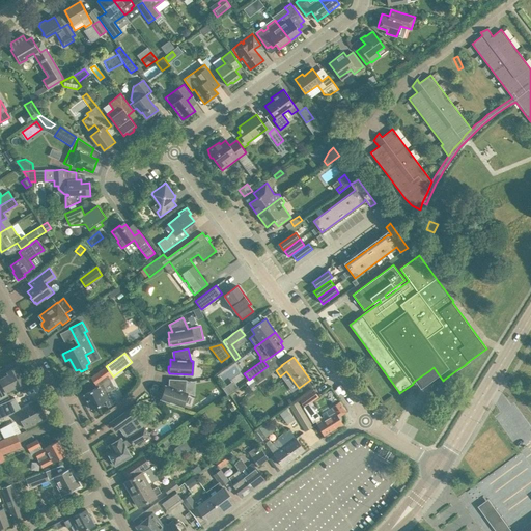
[(0,382),(1,383),(0,383),(0,396),(0,397),(7,393),(6,392),(16,387),(17,390),(27,385),(17,366),(6,371),(8,374),(0,379),(0,382)]
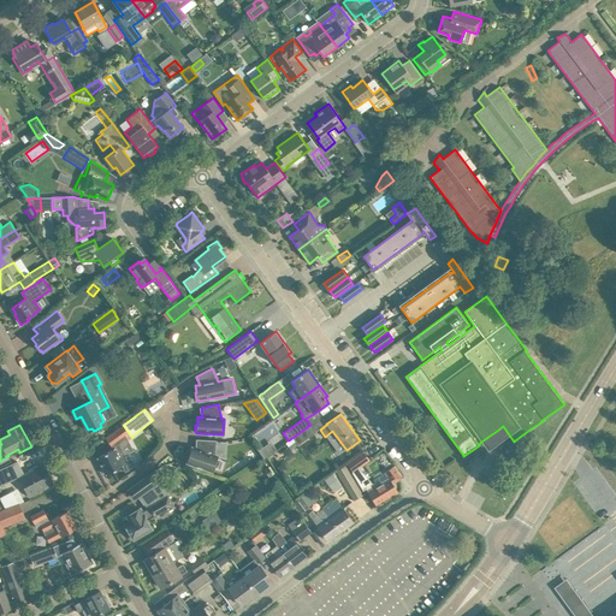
[(119,446),(131,437),(123,425),(106,438),(112,446),(113,449),(98,457),(106,474),(122,466),(125,472),(134,467),(128,454),(124,455),(119,446)]
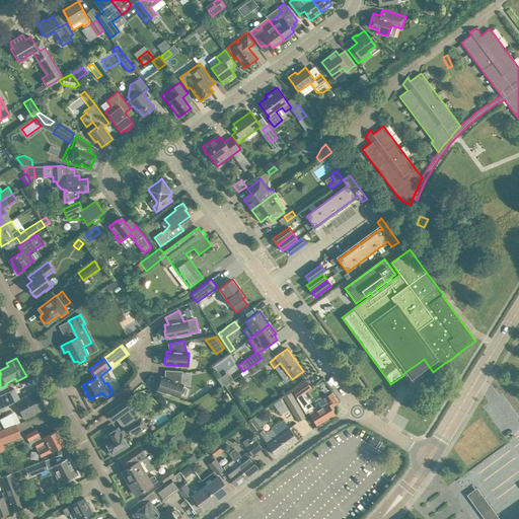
[(262,358),(246,369),(248,372),(250,375),(266,364),(262,358)]
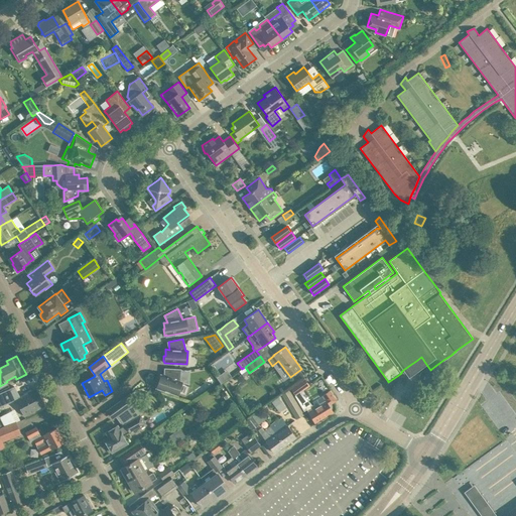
[(181,382),(179,381),(180,370),(165,369),(164,376),(161,375),(159,381),(157,380),(155,386),(157,386),(156,388),(177,395),(181,382)]
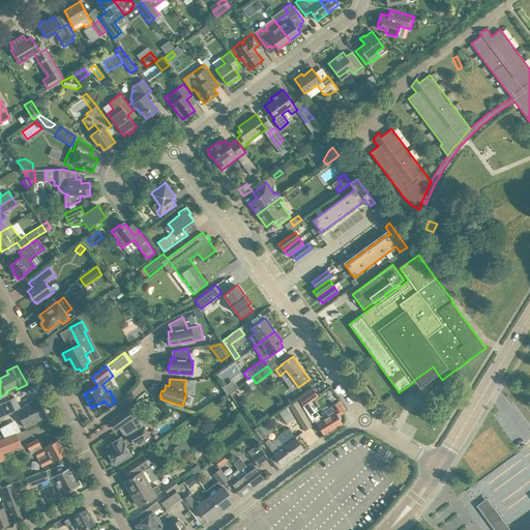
[(236,379),(225,387),(230,393),(241,386),(236,379)]
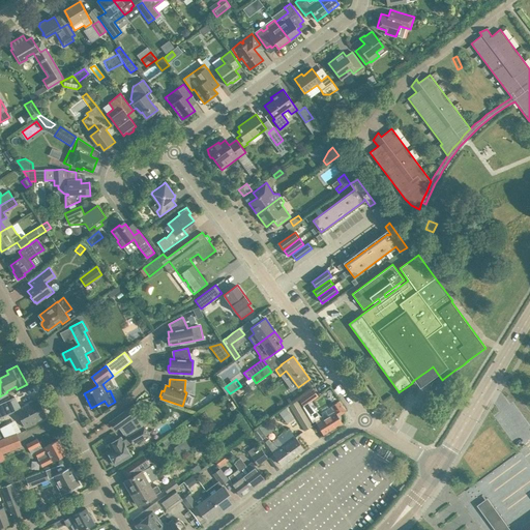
[(308,402),(318,395),(313,388),(298,399),(303,406),(302,407),(312,422),(315,420),(316,422),(324,435),(343,423),(337,416),(346,411),(339,401),(330,407),(332,409),(334,411),(323,418),(322,416),(323,416),(322,415),(321,416),(308,402)]
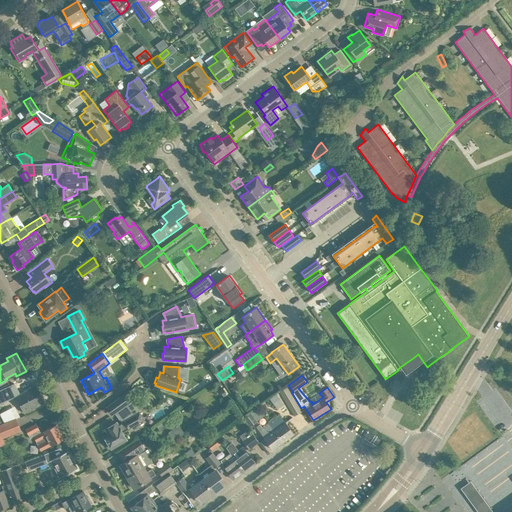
[(24,413),(45,402),(37,385),(15,396),(24,413)]
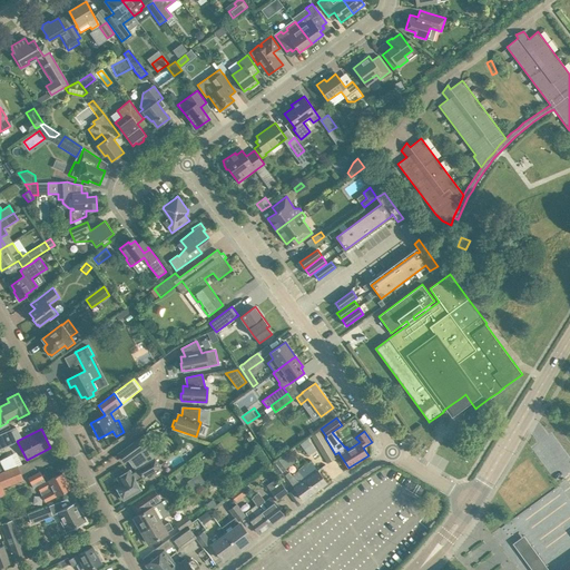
[(312,438),(327,463),(336,458),(321,432),(312,438)]
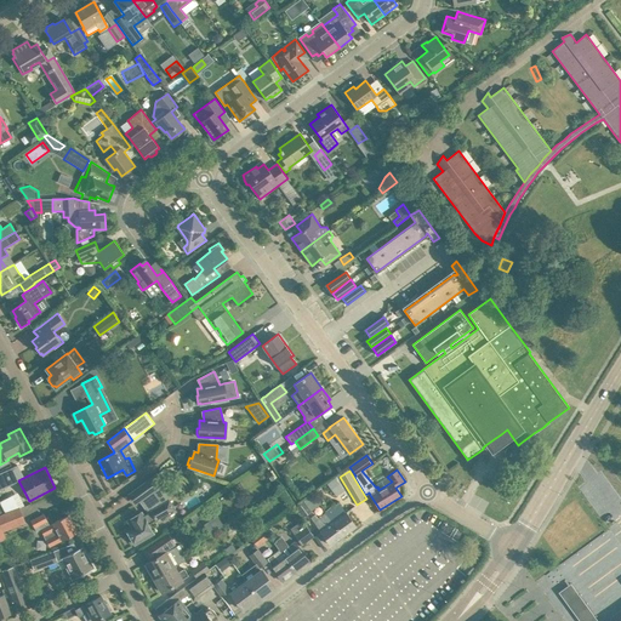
[(131,525),(127,528),(130,533),(129,534),(130,536),(130,539),(131,541),(134,541),(135,545),(153,534),(148,525),(175,510),(169,501),(160,506),(151,493),(158,488),(151,478),(137,488),(131,491),(138,502),(140,501),(148,513),(143,516),(141,512),(127,520),(131,525)]
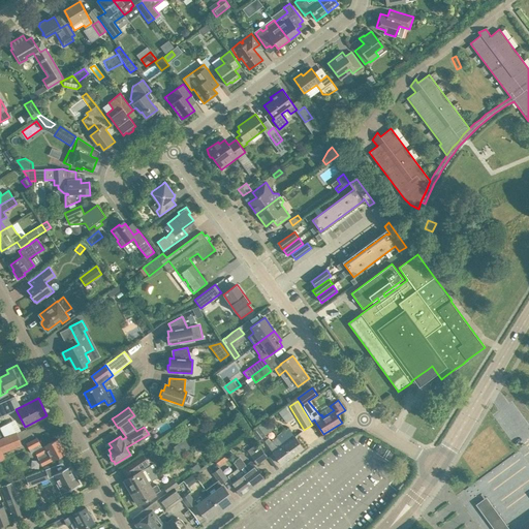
[(279,412),(286,423),(293,417),(286,407),(279,412)]
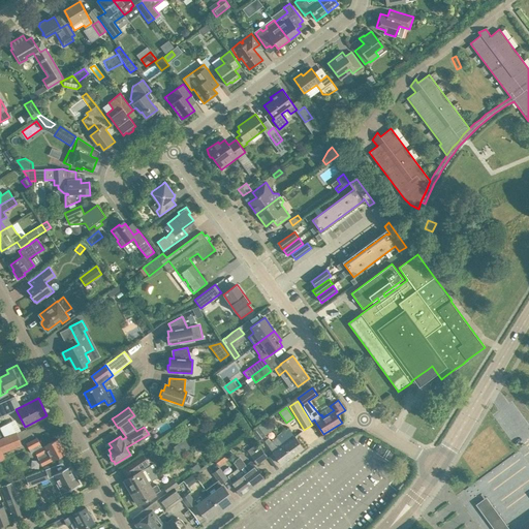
[(252,430),(252,431),(259,440),(266,436),(265,435),(273,430),(267,421),(258,427),(258,426),(252,430)]
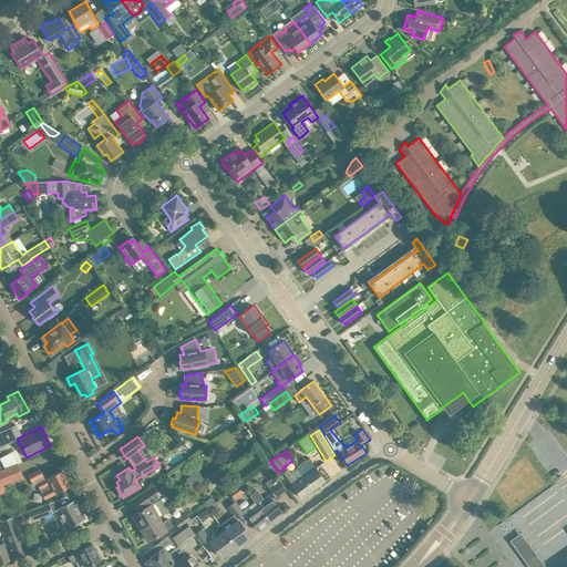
[(0,459),(6,470),(17,464),(11,452),(0,457),(0,459)]
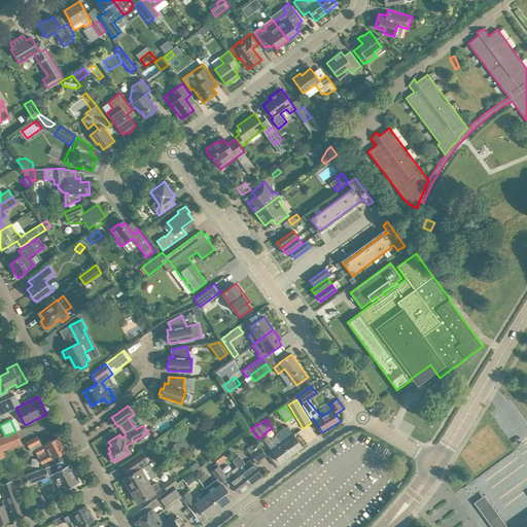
[(291,455),(303,447),(288,427),(282,431),(282,430),(277,434),(291,455)]
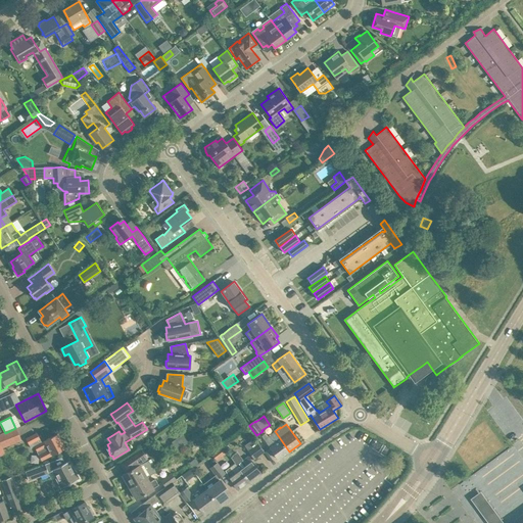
[(20,440),(15,428),(5,433),(0,434),(0,454),(3,453),(1,447),(20,440)]
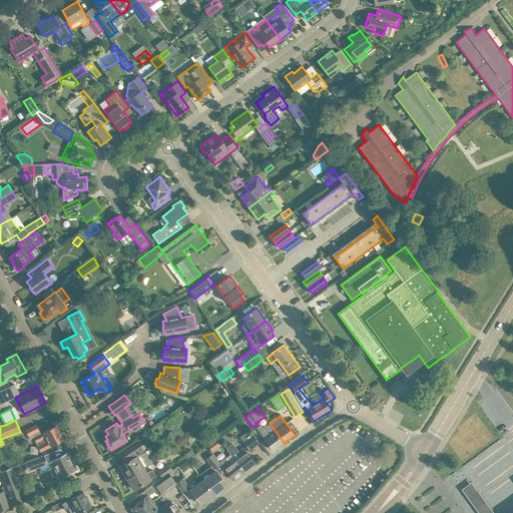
[(261,425),(257,428),(259,431),(273,450),(284,443),(270,423),(263,428),(261,425)]
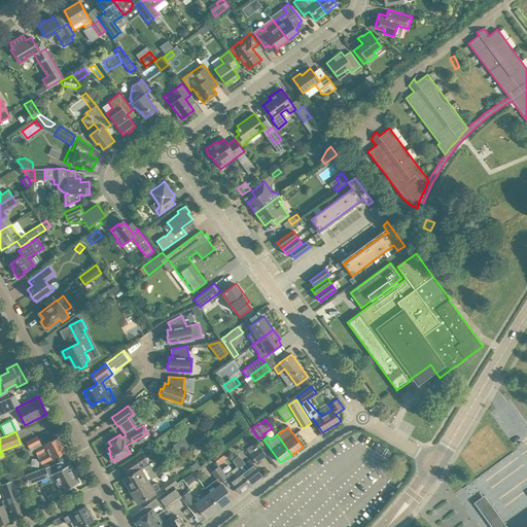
[(37,436),(26,443),(31,452),(35,450),(42,463),(66,451),(59,436),(42,446),(37,436)]
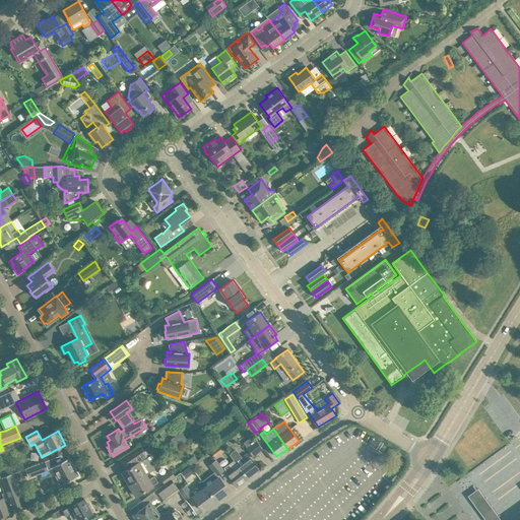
[(252,456),(262,449),(256,441),(246,448),(252,456)]
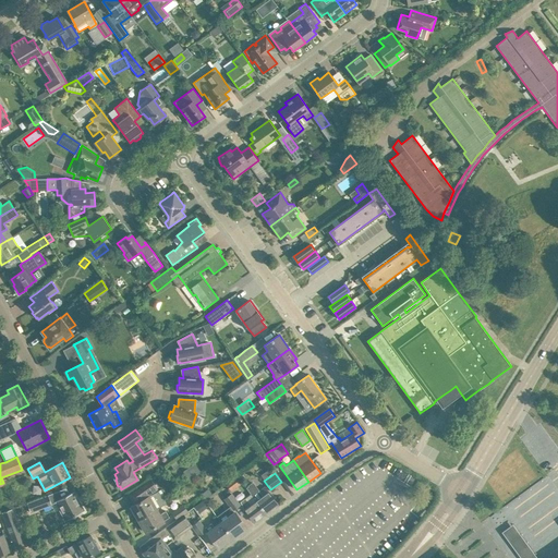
[(237,476),(226,485),(229,489),(234,485),(235,487),(241,483),(237,476)]
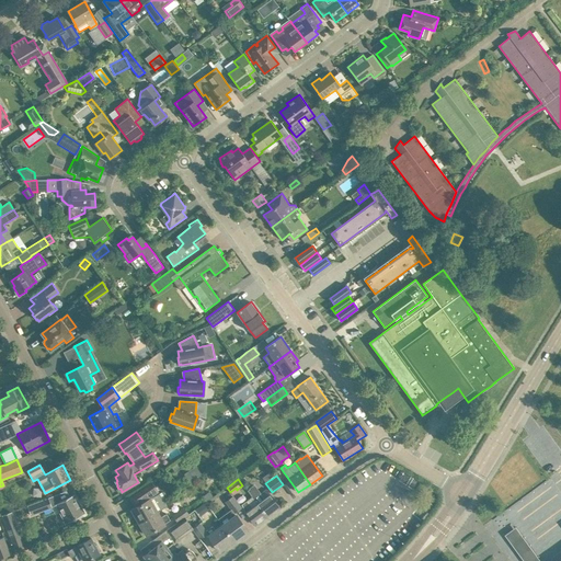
[(152,482),(130,497),(136,506),(132,510),(139,523),(157,512),(167,506),(160,494),(151,500),(150,499),(156,493),(159,492),(152,482)]
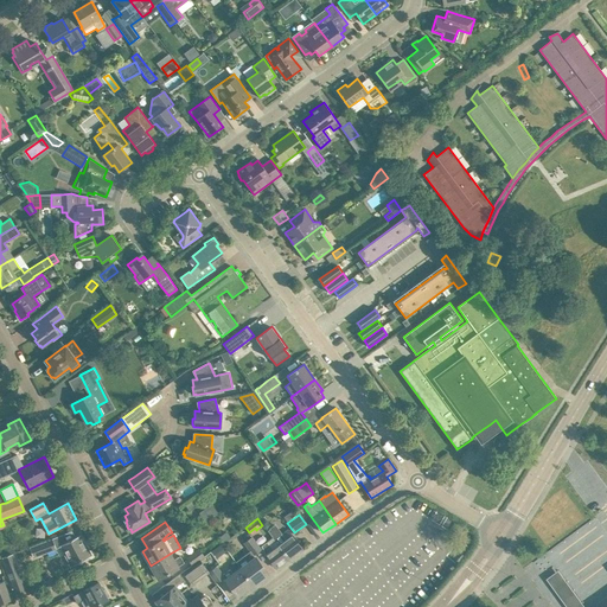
[(275,525),(268,530),(288,558),(301,549),(288,530),(281,535),(275,525)]
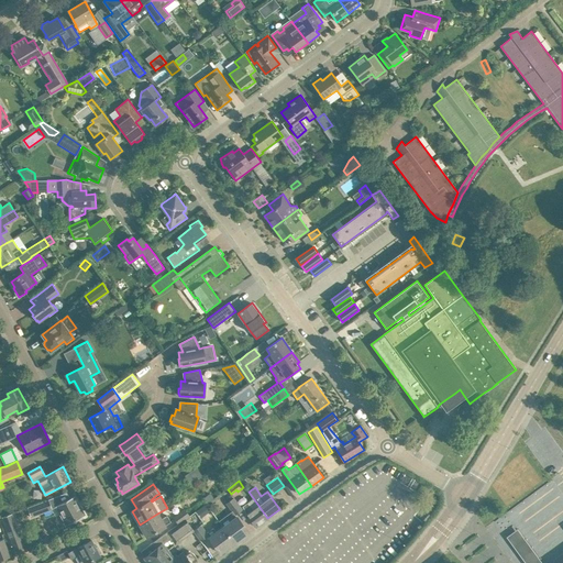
[(247,493),(253,498),(242,507),(244,510),(243,510),(256,527),(267,518),(249,492),(247,493)]
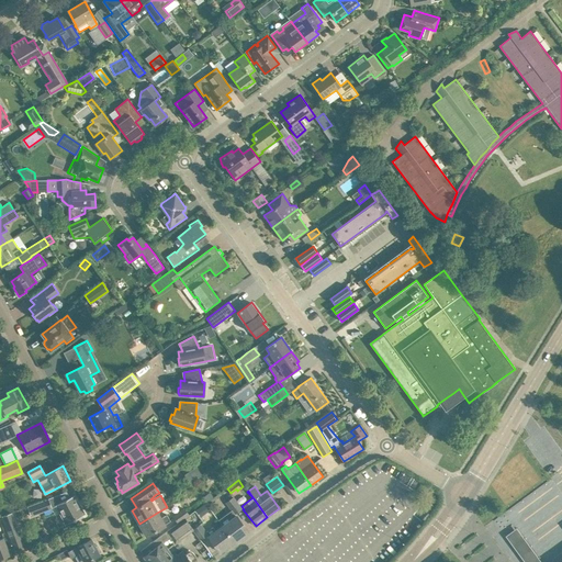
[(52,508),(56,506),(66,525),(85,514),(75,495),(69,497),(67,492),(27,506),(31,516),(52,508)]
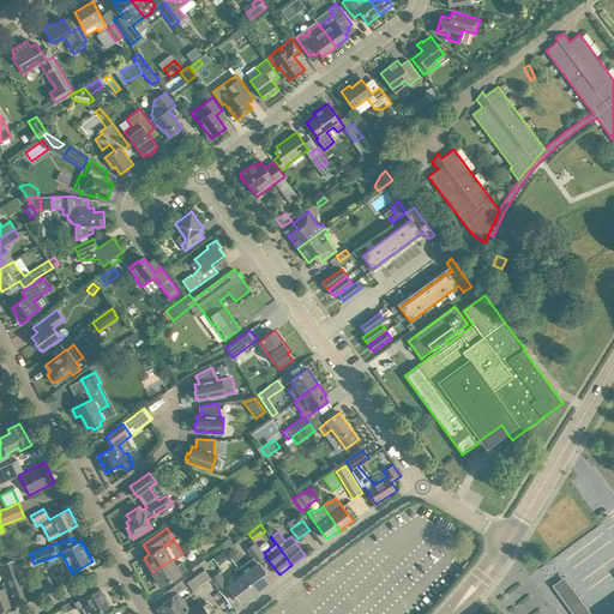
[(256,561),(264,555),(254,543),(247,549),(256,561)]
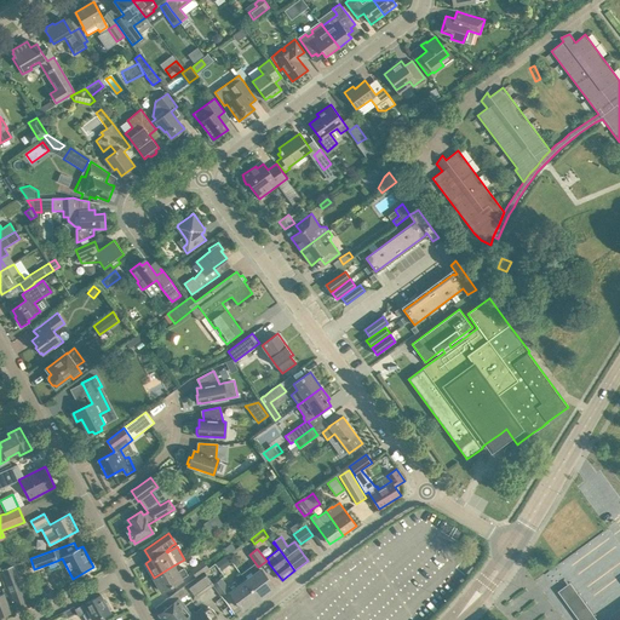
[(204,572),(208,568),(204,561),(191,570),(196,577),(204,572)]
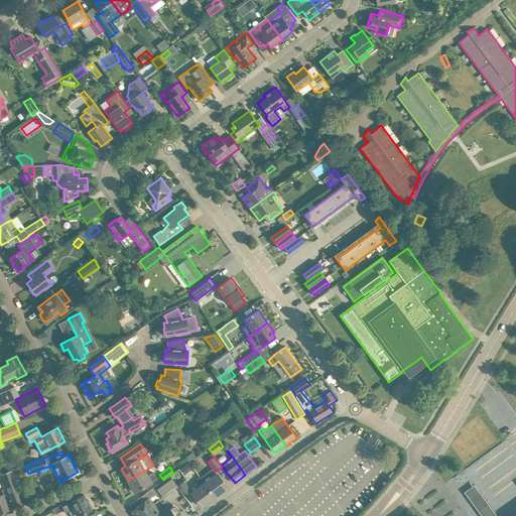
[(186,486),(182,480),(185,478),(179,469),(173,473),(163,480),(129,505),(133,510),(132,511),(135,515),(176,515),(179,515),(181,515),(180,512),(178,509),(176,507),(172,505),(172,506),(172,507),(170,509),(167,506),(160,512),(149,499),(156,493),(160,498),(176,485),(180,490),(186,486)]
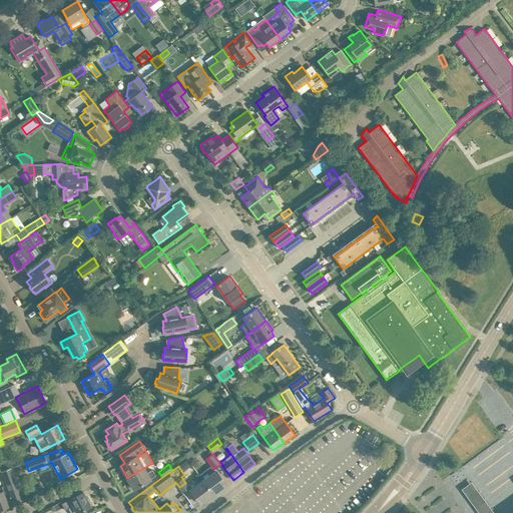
[(2,472),(6,484),(16,480),(11,467),(1,471),(2,472)]
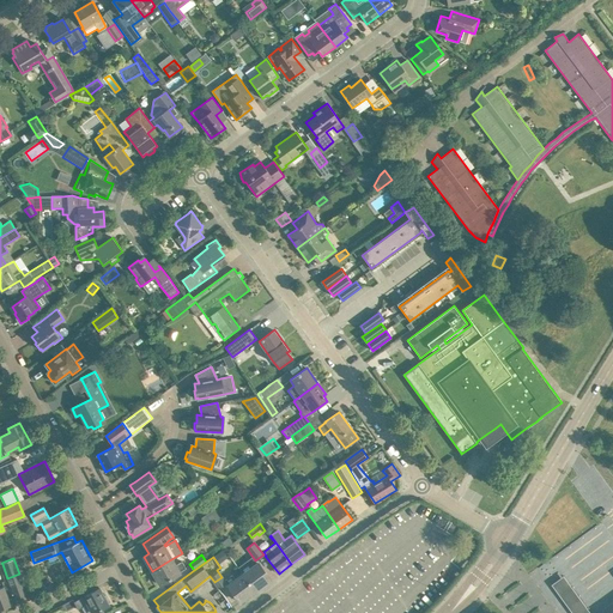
[(171,559),(152,571),(159,584),(180,574),(180,572),(186,569),(182,562),(175,565),(171,559)]
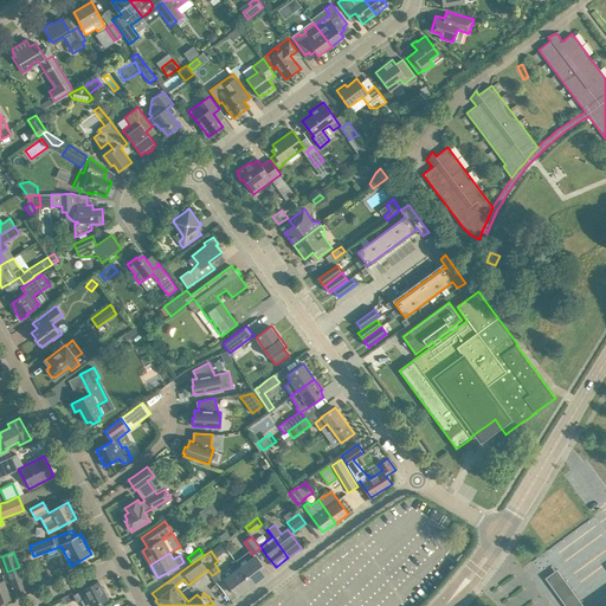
[(240,567),(253,584),(268,573),(255,555),(240,567)]
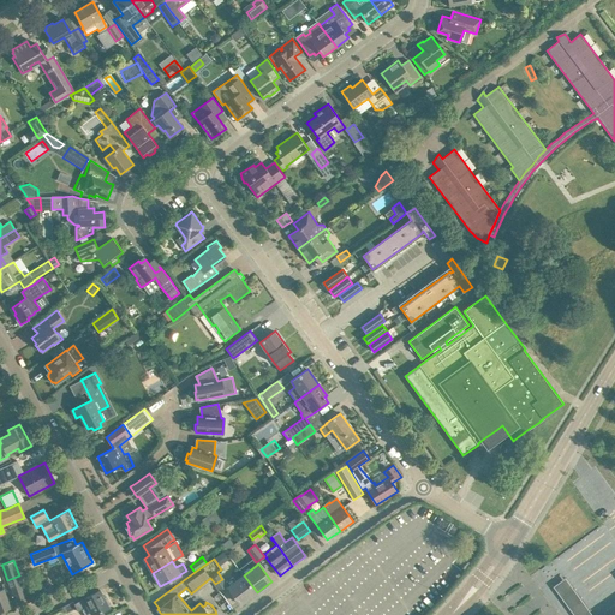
[(257,592),(244,575),(237,580),(233,577),(225,583),(222,579),(215,584),(220,590),(226,584),(240,604),(257,592)]
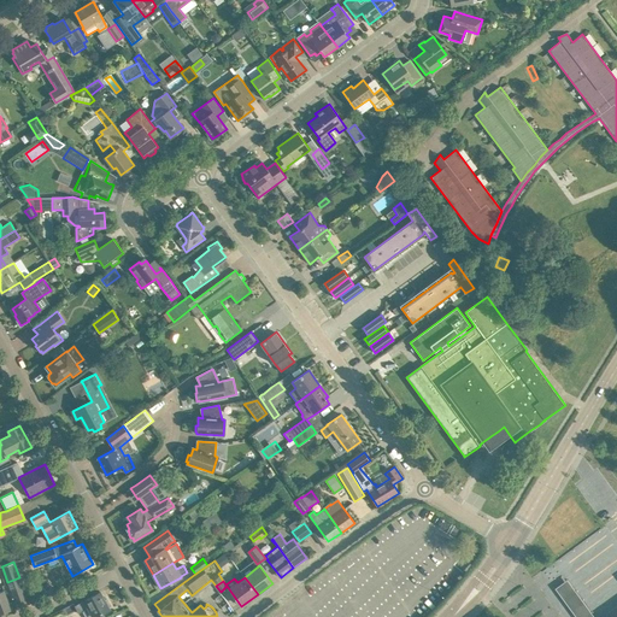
[(0,591),(0,616),(5,616),(4,612),(11,610),(4,591),(0,591)]
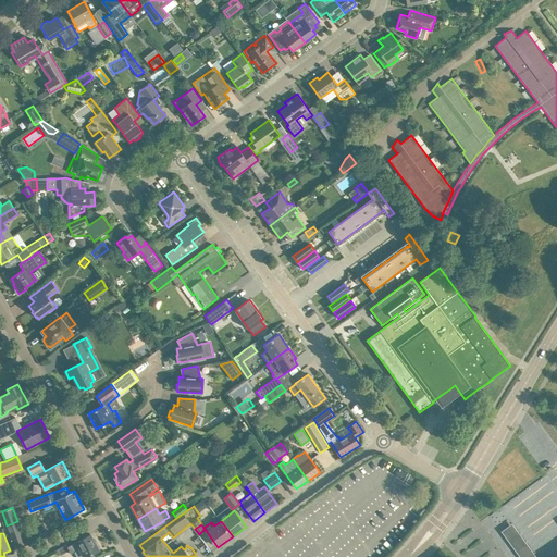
[(77,556),(95,556),(93,553),(98,549),(97,548),(99,547),(96,541),(94,542),(90,535),(90,534),(76,542),(67,547),(71,554),(75,552),(77,556)]
